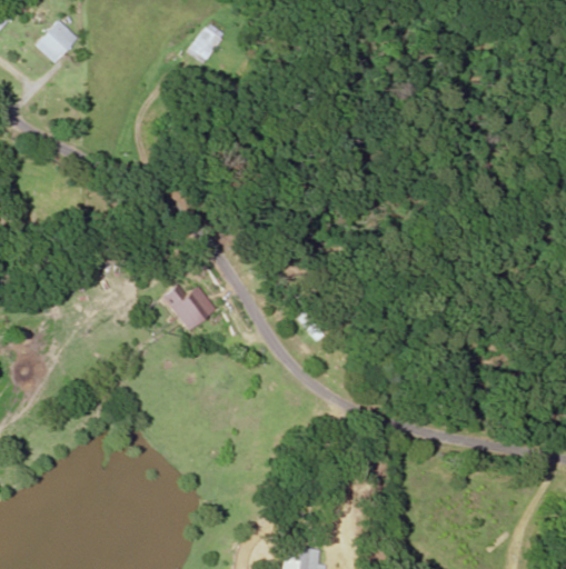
[(53,63),(78,38),(59,19),(35,45),(53,63)]
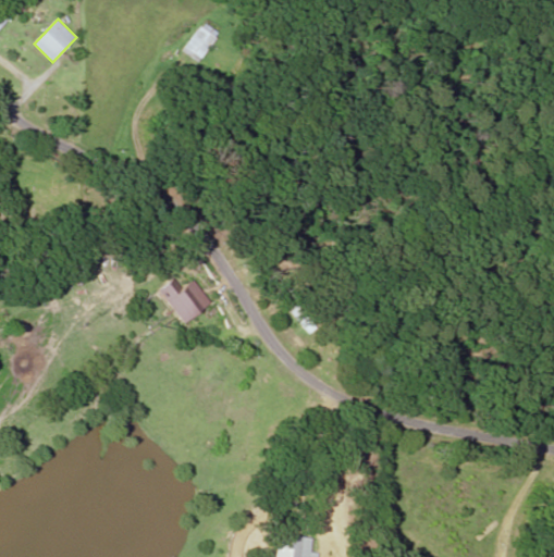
[(183,50),(198,62),(219,34),(204,23),(183,50)]
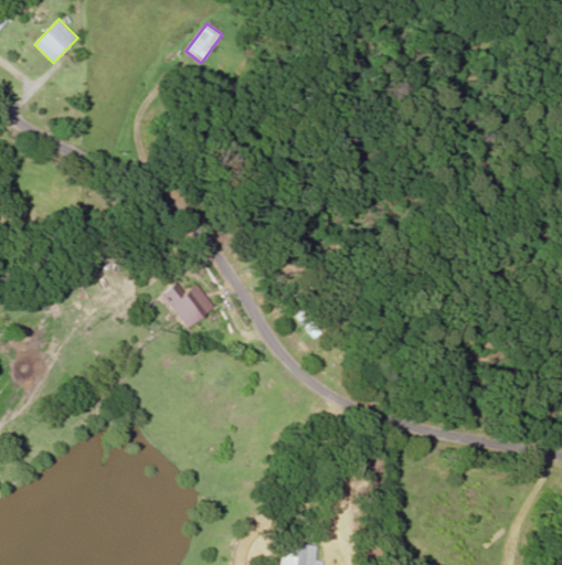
[(182,328),(210,311),(194,286),(183,292),(178,283),(161,292),(182,328)]
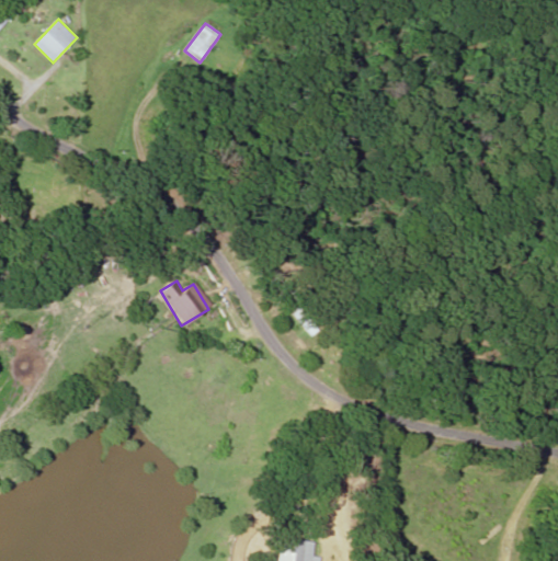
[(315,328),(299,308),(295,311),(309,331),(315,328)]
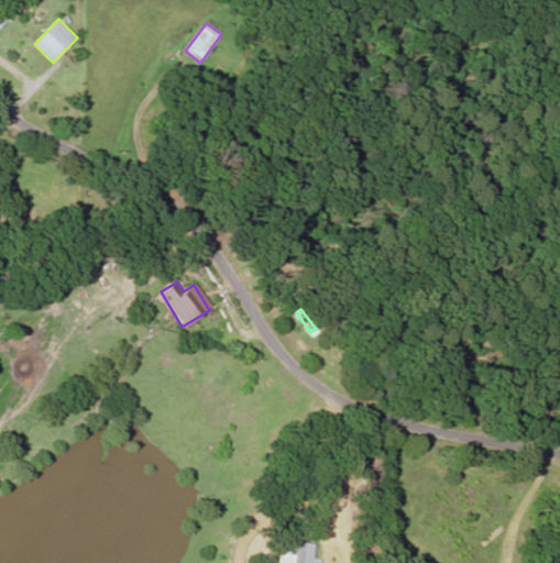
[(311,562),(315,542),(281,538),(277,562),(311,562)]
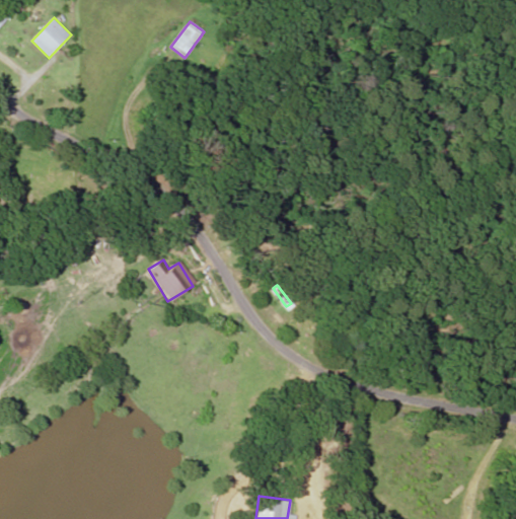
All buildings are outlined.
